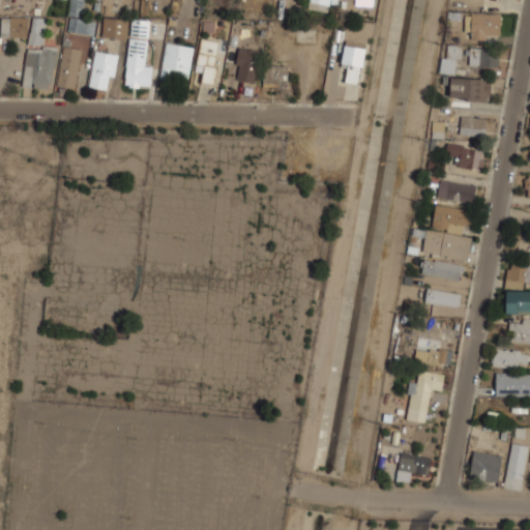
[(96,19),(83,16),(85,0),(70,0),(65,30),(93,35),(96,19)]
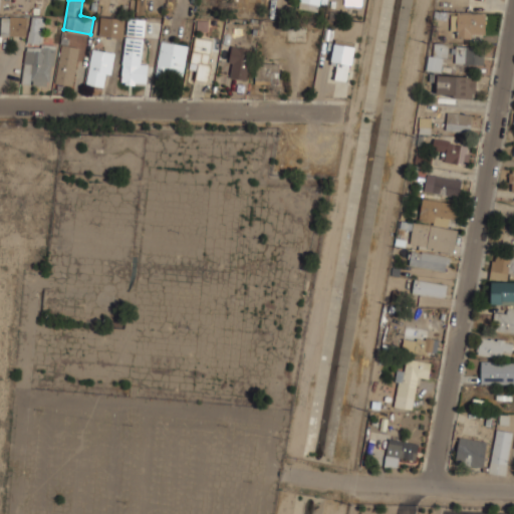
[(299,0),(298,8),(318,11),(319,1),(326,2),(326,0),(299,0)]
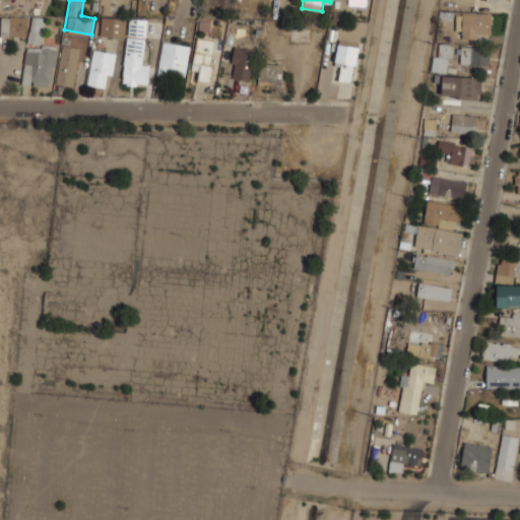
[(461,38),(491,38),(491,13),(461,13),(461,38)]
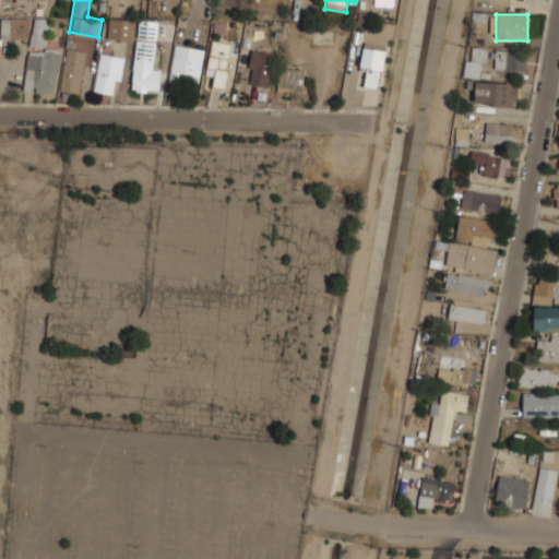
[(0,36),(28,39),(24,91),(56,93),(60,48),(47,47),(49,18),(32,16),(32,19),(2,15),(0,36)]
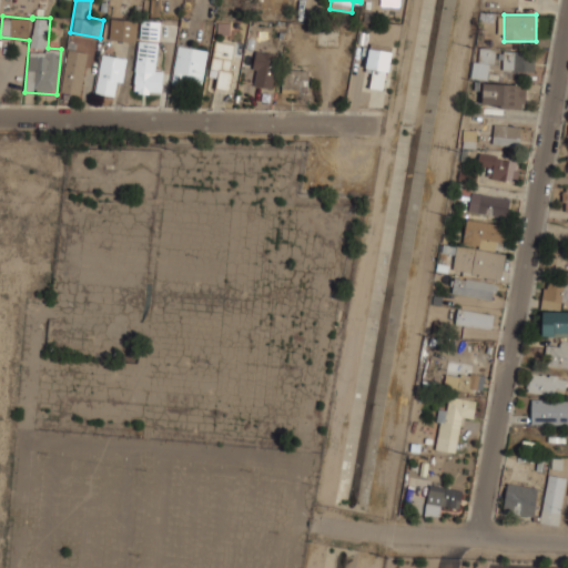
[(137,41),(133,91),(161,93),(163,68),(155,67),(159,21),(139,19),(139,20),(110,18),(109,39),(137,41)]
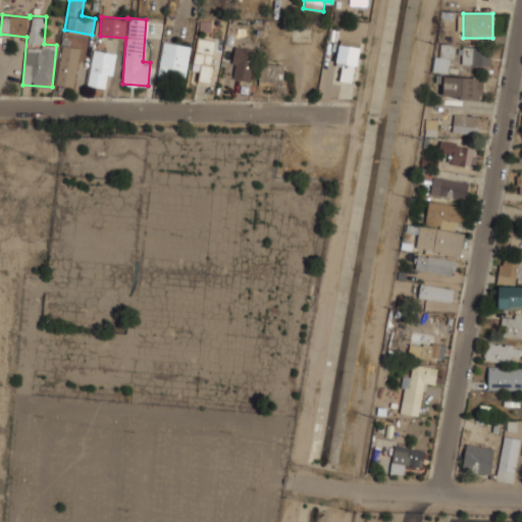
[(192,69),(201,71),(199,82),(211,84),(218,39),(197,35),(192,69)]
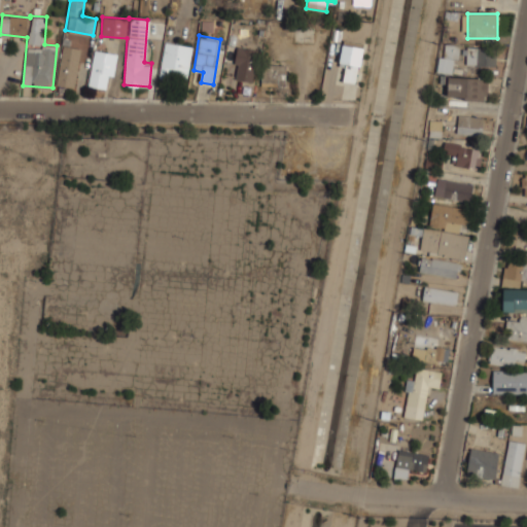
[(339,67),(345,68),(343,81),(358,83),(364,43),(343,40),(339,67)]
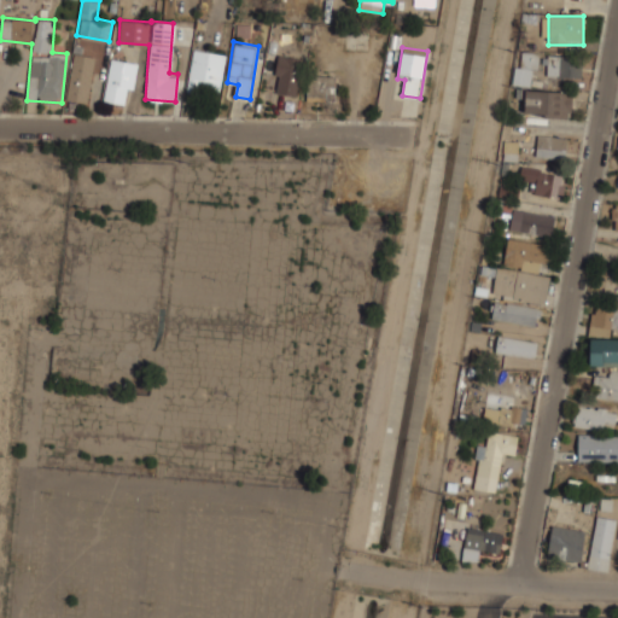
[(186,89),(219,95),(226,53),(193,48),(186,89)]
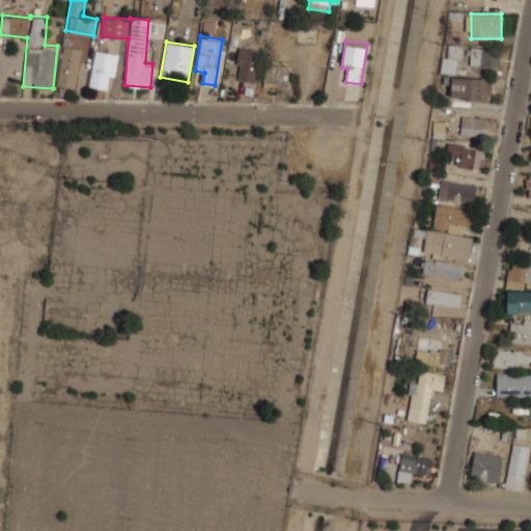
[(465,58),(465,43),(448,43),(448,58),(465,58)]
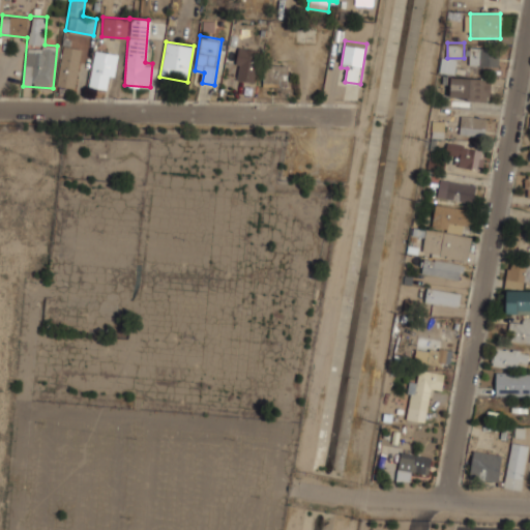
[(81,47),(62,45),(57,86),(76,88),(81,47)]
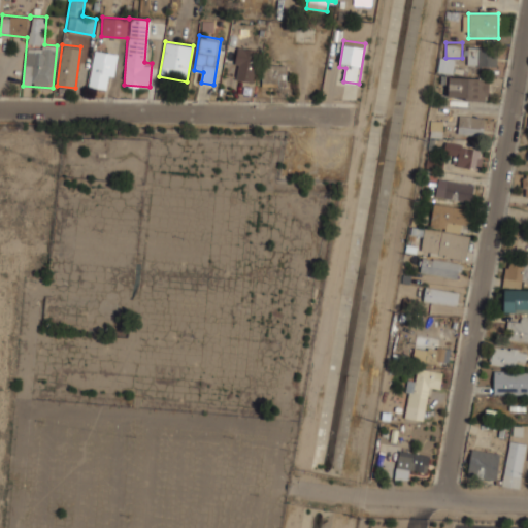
[(253,81),(257,48),(237,45),(232,79),(253,81)]
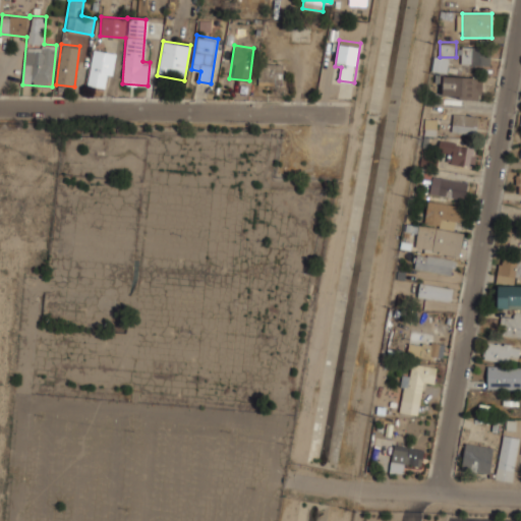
[(460,64),(489,64),(489,46),(460,46),(460,64)]
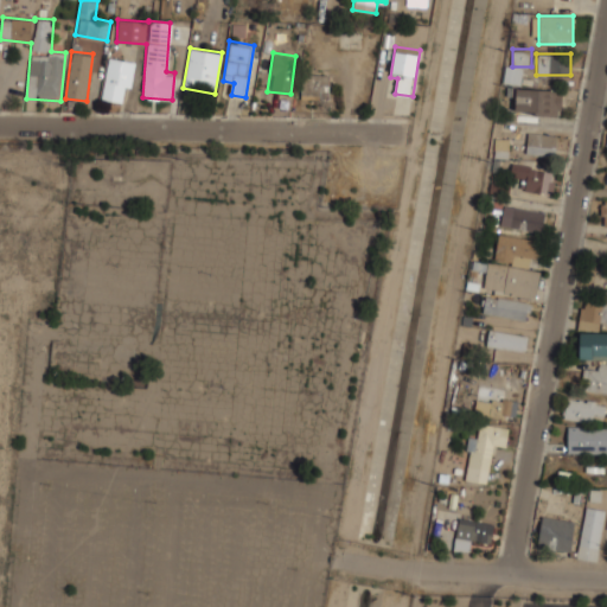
[(134,61),(108,57),(102,98),(128,103),(134,61)]
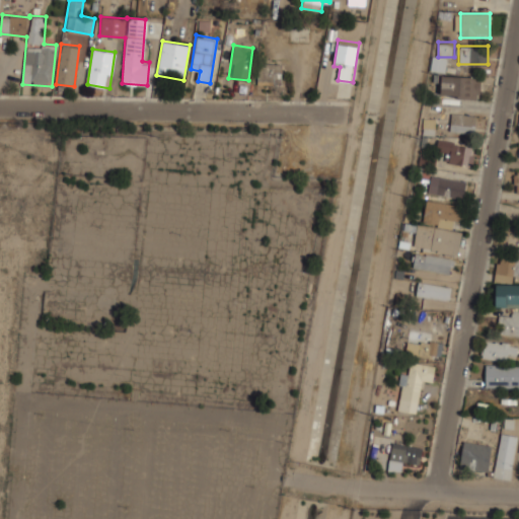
[(257,84),(281,84),(281,63),(257,63),(257,84)]
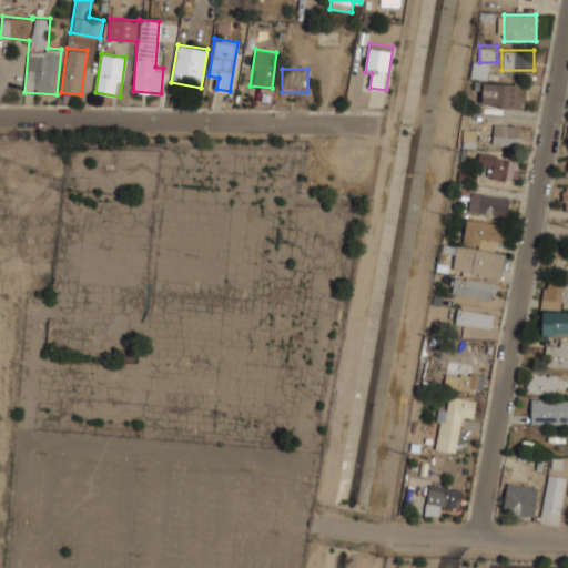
[(525,83),(483,83),(483,107),(525,107),(525,83)]
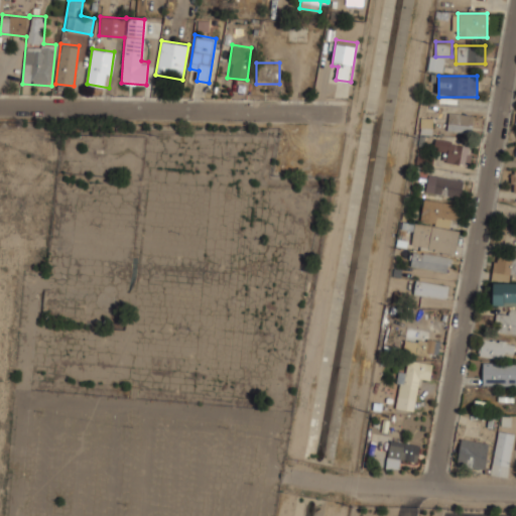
[(473,132),(474,114),(448,112),(446,130),(473,132)]
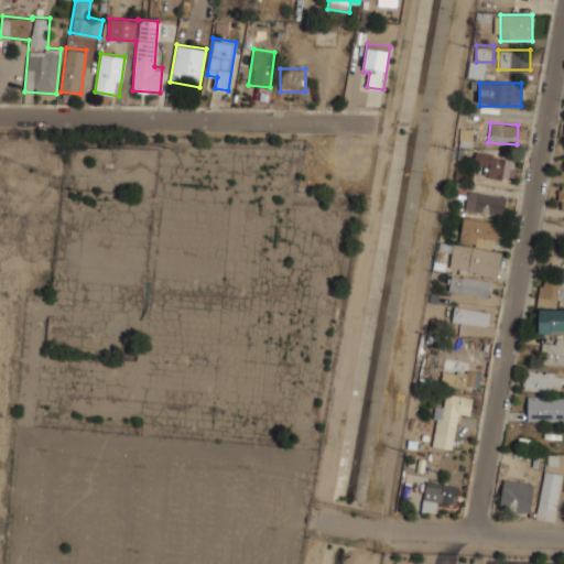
[(459,145),(472,145),(473,129),(461,128),(459,145)]
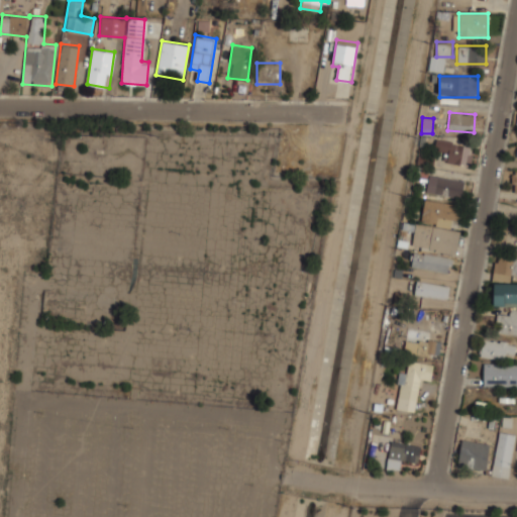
[(444,152),(442,162),(470,165),(472,147),(439,139),(437,151),(444,152)]
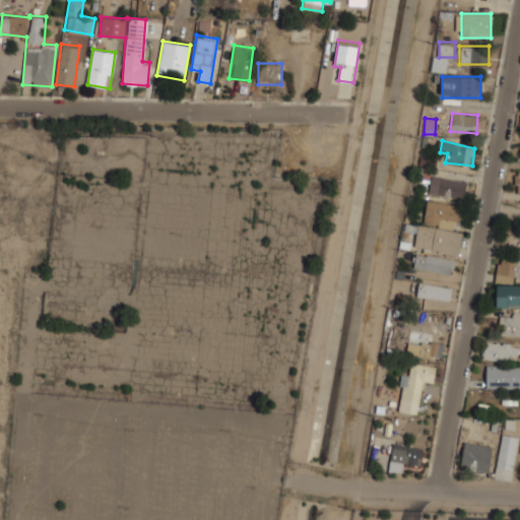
[(428,193),(464,199),(467,182),(431,175),(428,193)]
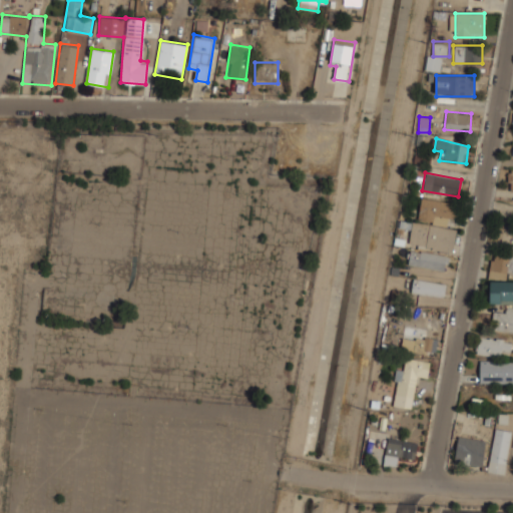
[(418,218),(453,223),(457,202),(421,197),(418,218)]
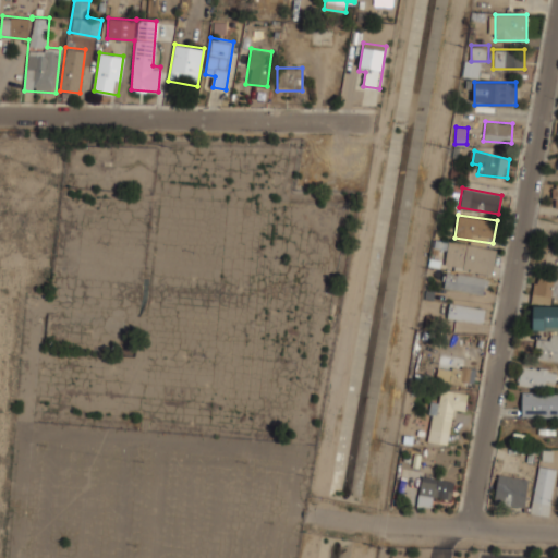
[(445,267),(494,274),(497,249),(448,241),(445,267)]
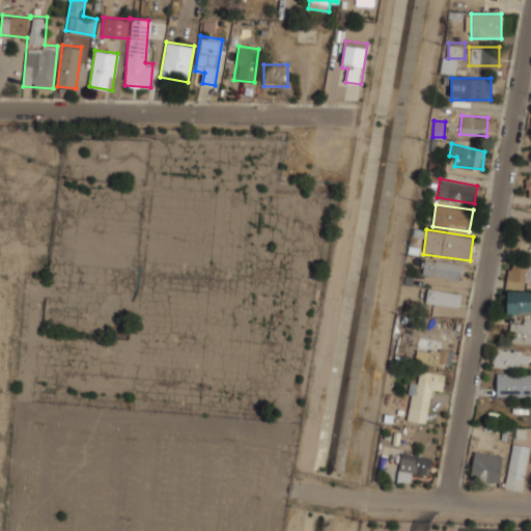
[(465,264),(424,258),(422,274),(463,279),(465,264)]
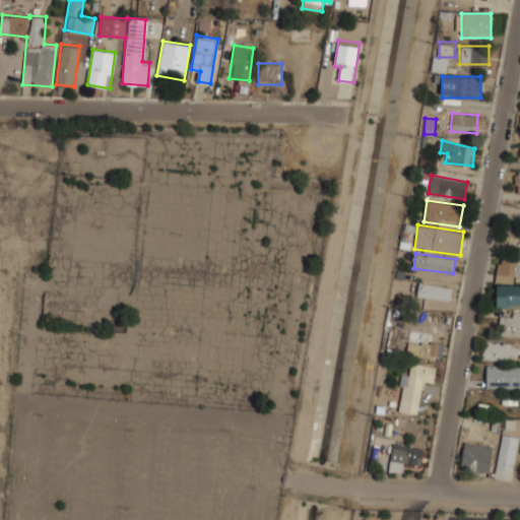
[(513,284),(514,277),(519,277),(519,261),(498,259),(496,282),(513,284)]
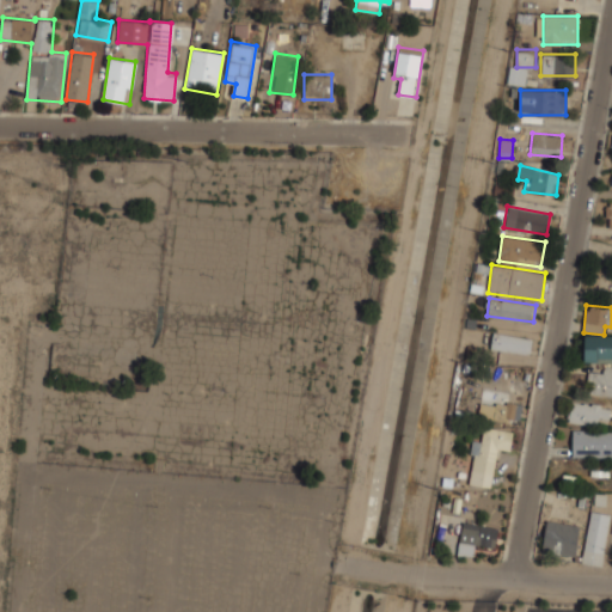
[(530,354),(533,337),(493,331),(490,348),(530,354)]
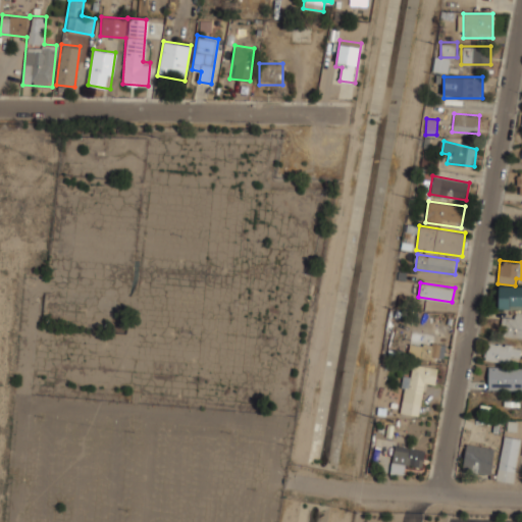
[(499,309),(521,309),(521,285),(499,285),(499,309)]
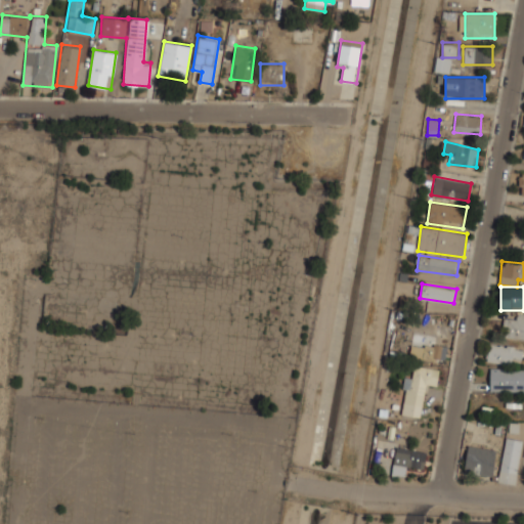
[(517,319),(504,319),(503,339),(523,340),(523,314),(517,314),(517,319)]
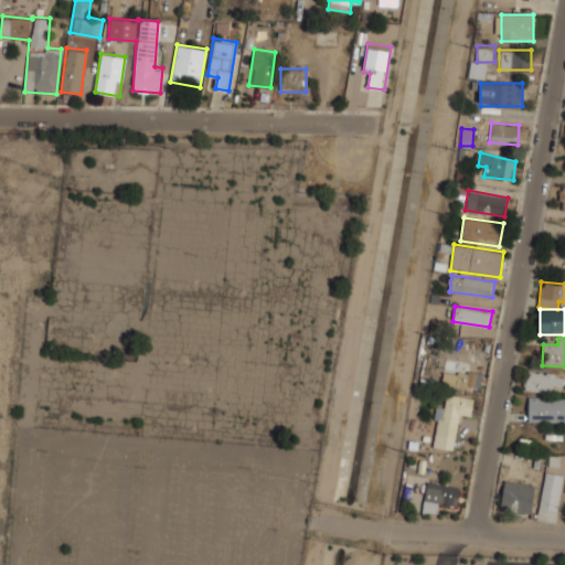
[(562,387),(564,376),(528,371),(524,390),(551,394),(552,386),(562,387)]
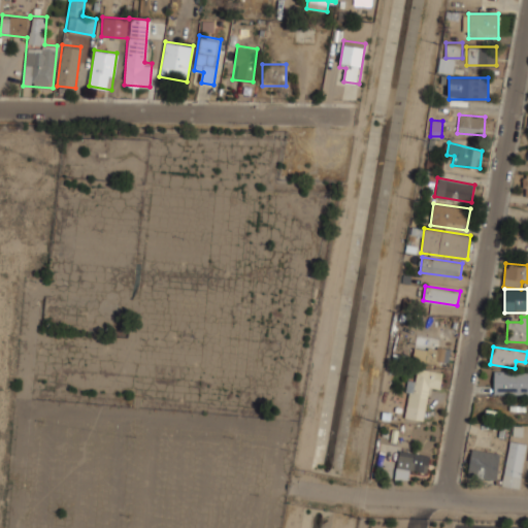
[(413,358),(429,362),(431,352),(415,348),(413,358)]
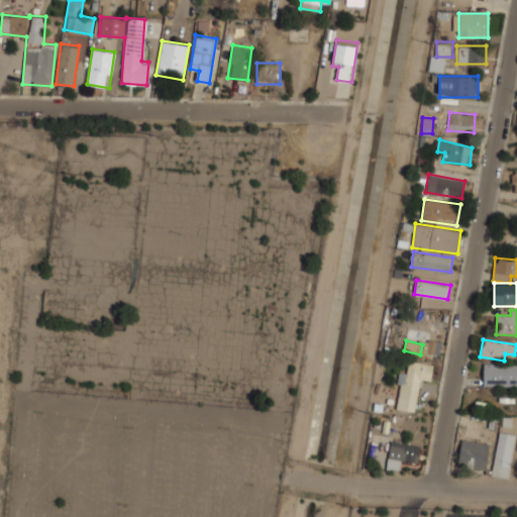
[(419,380),(430,382),(432,365),(411,360),(409,371),(400,370),(394,408),(414,411),(419,380)]
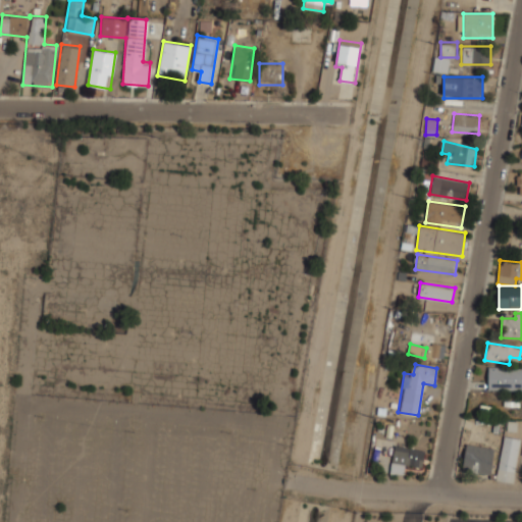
[(488,389),(521,389),(521,368),(488,367),(488,389)]
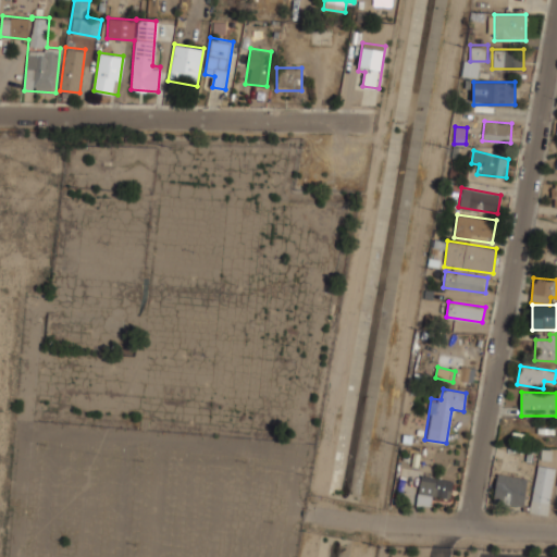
[(554,468),(535,466),(531,514),(549,515),(554,468)]
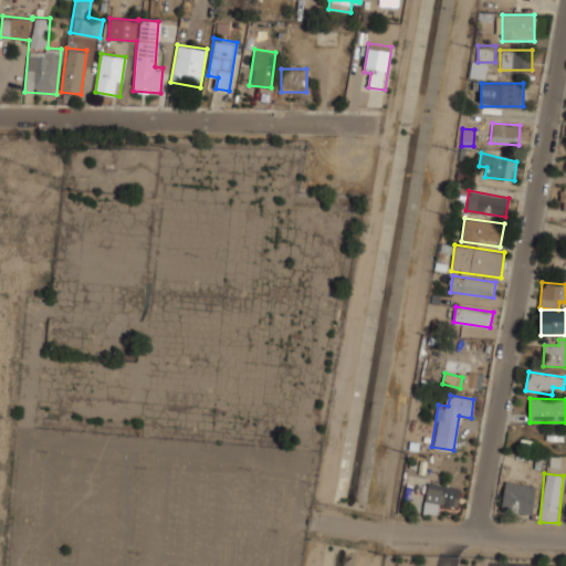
[(502,510),(533,513),(536,485),(505,482),(502,510)]
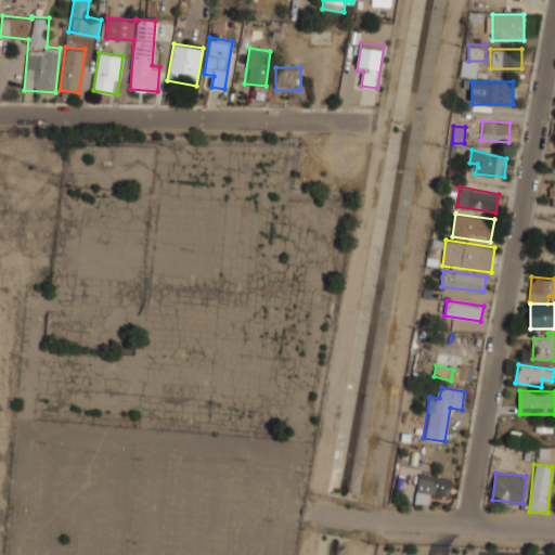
[(418,504),(429,503),(429,498),(451,495),(449,474),(415,478),(418,504)]
